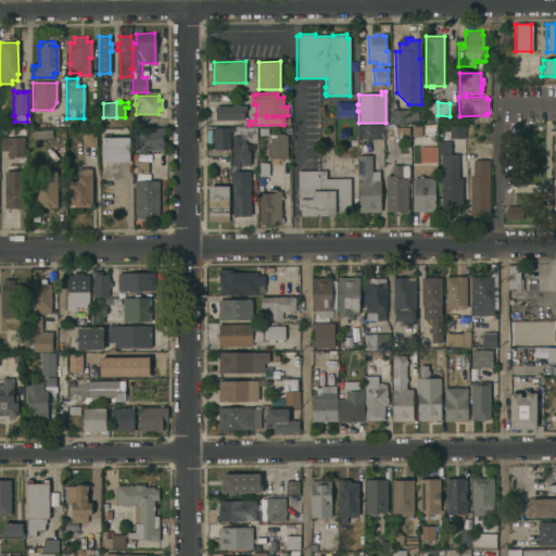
[(243,105),(243,108),(244,108),(244,111),(242,111),(243,119),(215,119),(215,106),(243,105)]
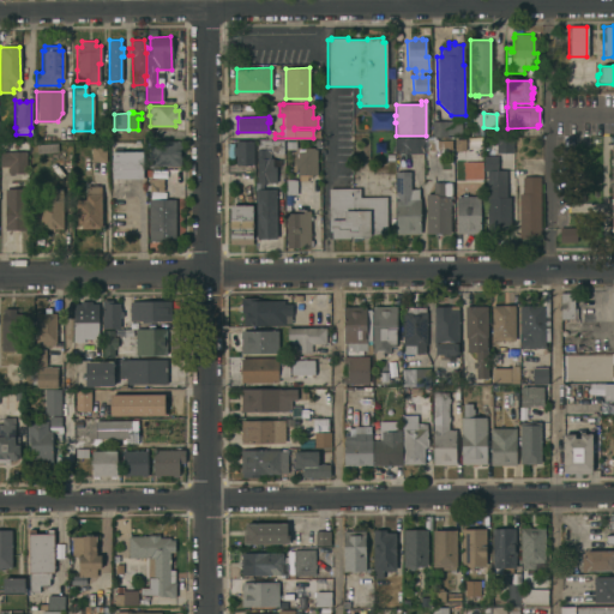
[(461,121),(461,134),(447,134),(447,137),(432,137),(432,121),(447,121),(461,121)]
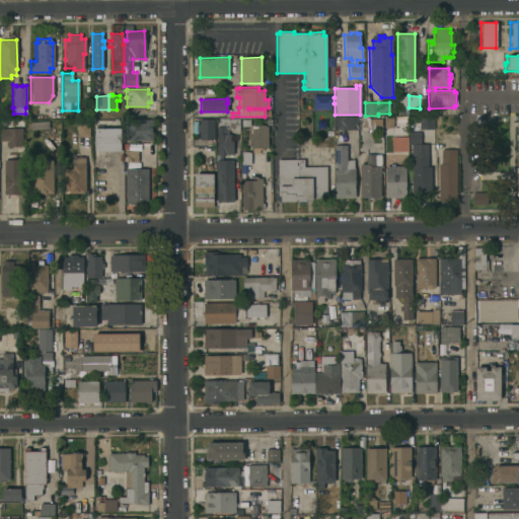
[(346,130),(346,117),(357,117),(358,129),(346,130)]
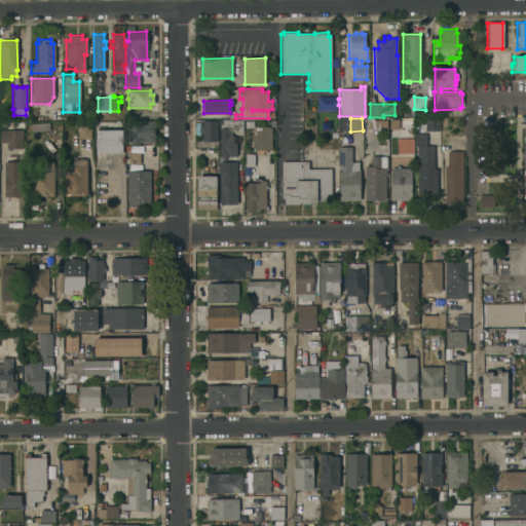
[(424,130),(424,118),(439,118),(439,130),(424,130)]
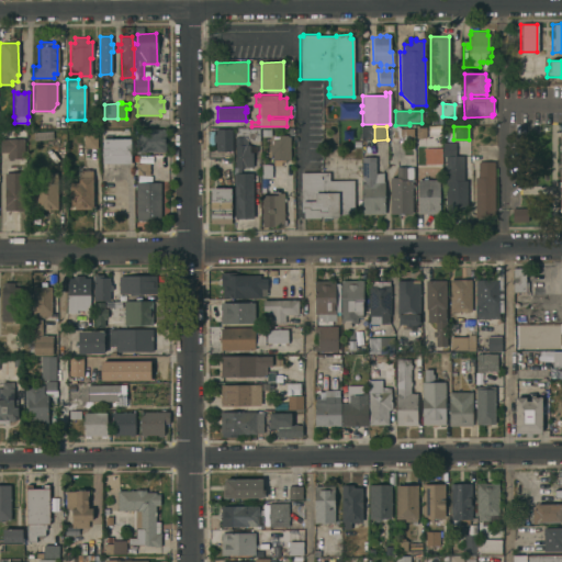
[(416,138),(416,127),(425,127),(425,138),(416,138)]
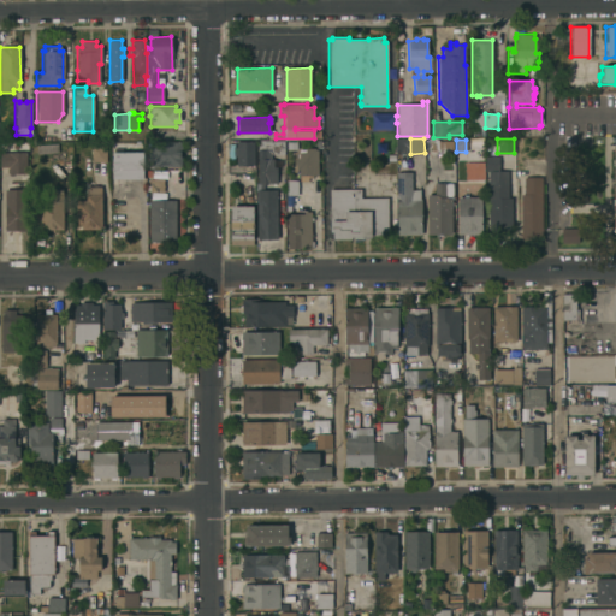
[(181,167),(153,166),(153,169),(149,169),(149,166),(148,166),(148,141),(181,142),(181,167)]
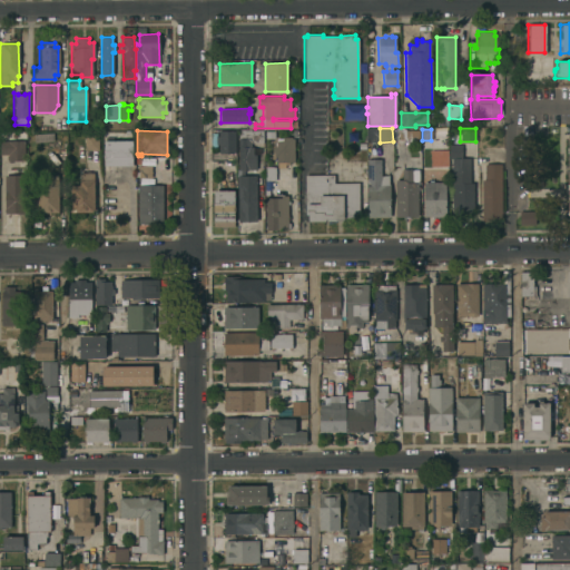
[(235,153),(218,153),(218,144),(216,144),(216,147),(212,147),(212,134),(216,134),(216,136),(218,136),(218,130),(235,130),(235,153)]
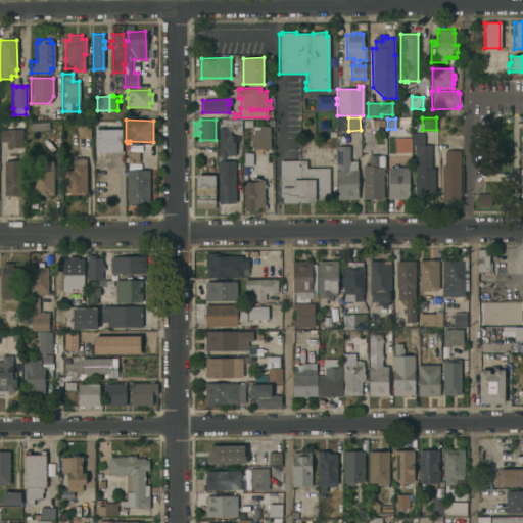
[(229,120),(240,120),(241,131),(230,131),(229,120)]
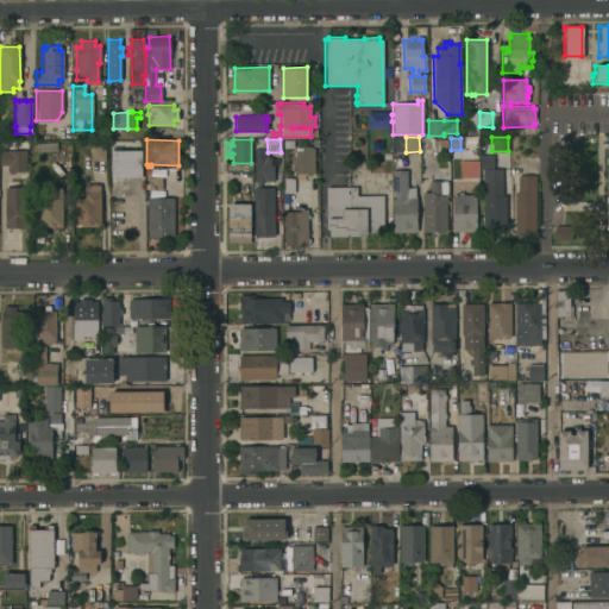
[(35,144),(35,152),(56,151),(56,143),(35,144)]
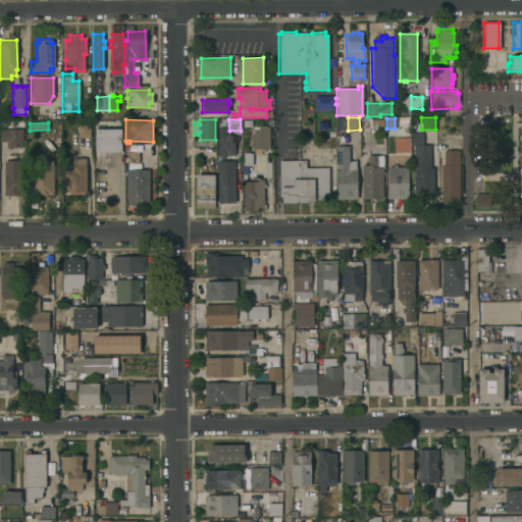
[(79,138),(79,124),(90,124),(90,138),(79,138)]
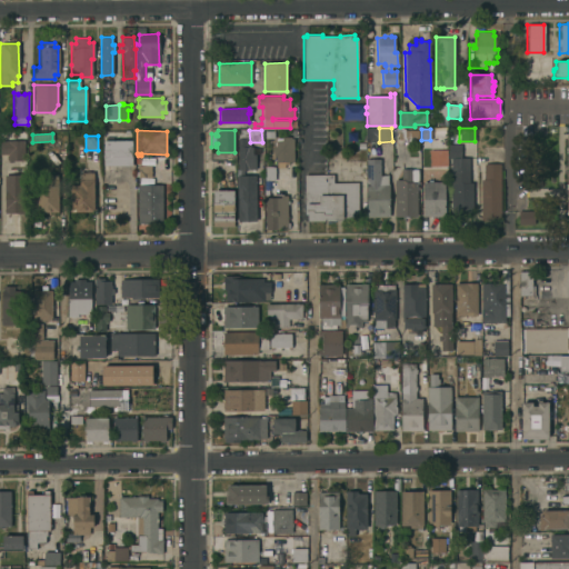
[(131,140),(131,166),(103,166),(103,140),(105,140),(105,136),(112,136),(112,140),(125,140),(131,140)]
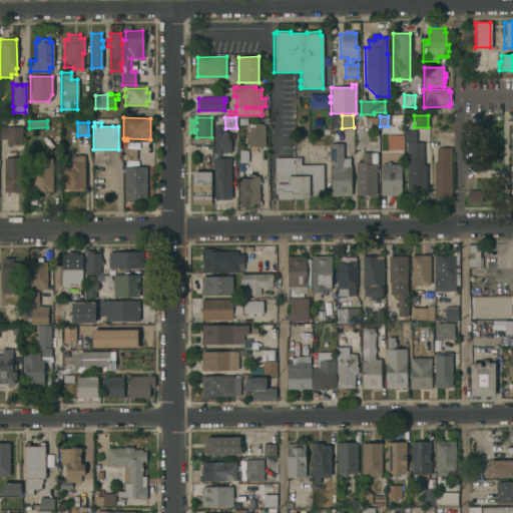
[(213,124),(220,124),(220,132),(227,132),(227,139),(229,139),(229,153),(214,153),(213,124)]
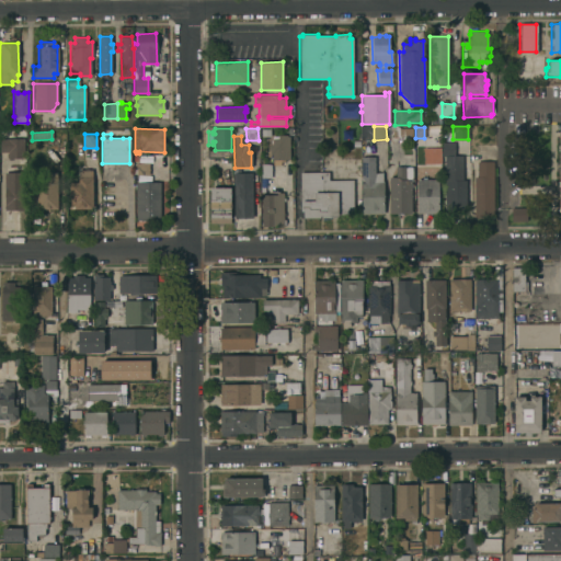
[(289,159),(272,160),(272,153),(270,153),(268,147),(271,147),(271,139),(282,139),(282,136),(288,136),(289,159)]
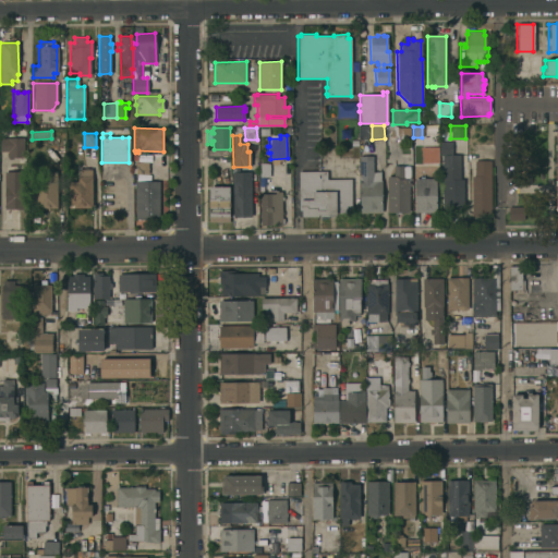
[(0,137),(23,137),(24,157),(12,157),(12,159),(7,159),(7,152),(0,152),(0,137)]
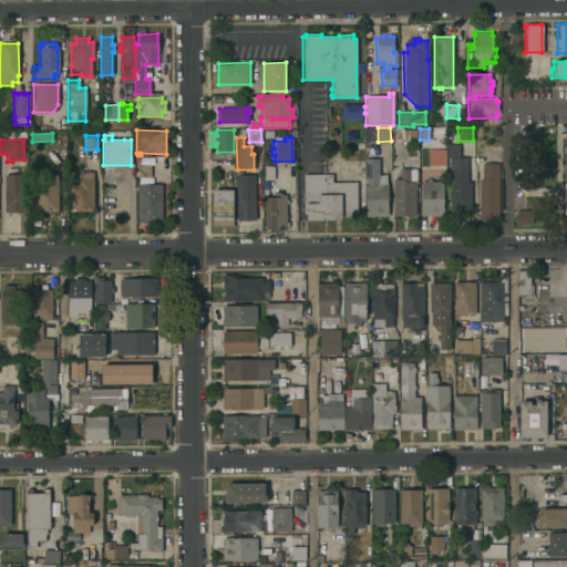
[(426,150),(426,166),(444,165),(444,150),(426,150)]
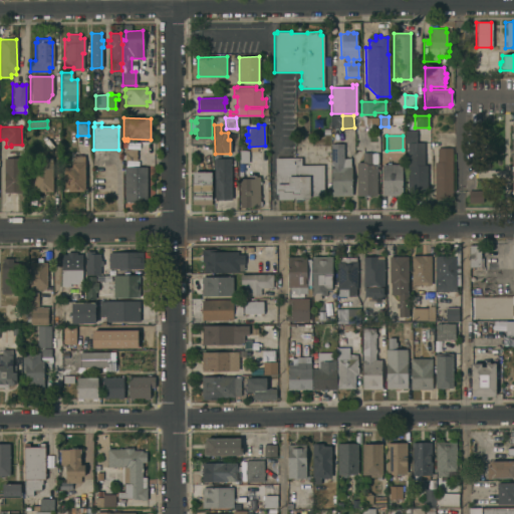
[(424,166),(427,166),(427,195),(407,195),(407,143),(424,143),(424,166)]
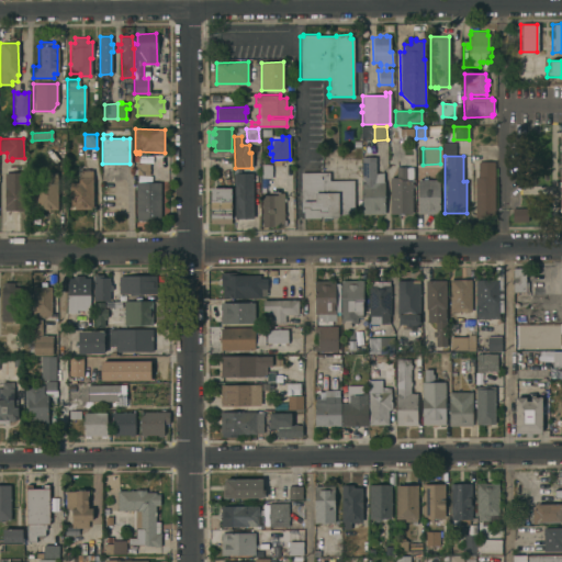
[(362,157),(374,157),(374,173),(382,173),(382,181),(383,181),(383,214),(362,214),(362,157)]
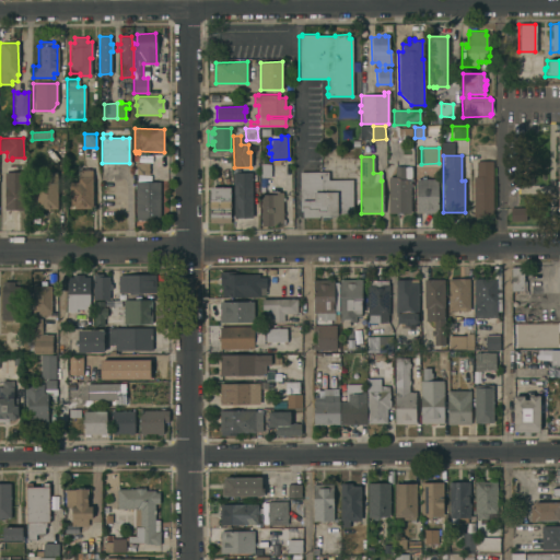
[(492,216),(491,216),(482,216),(482,217),(473,217),(473,177),(476,176),(476,161),(492,161),(492,216)]
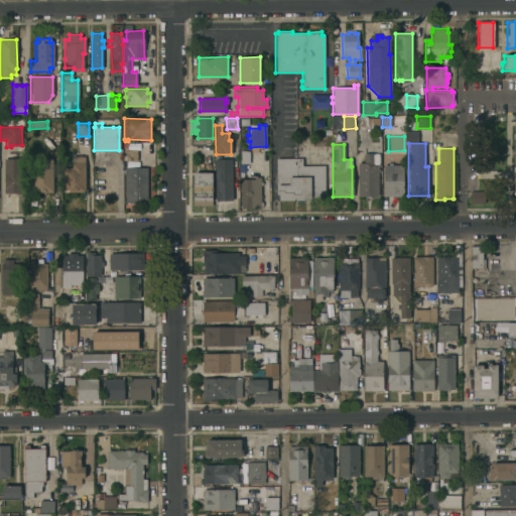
[(136,161),(125,161),(125,150),(136,150),(136,161)]
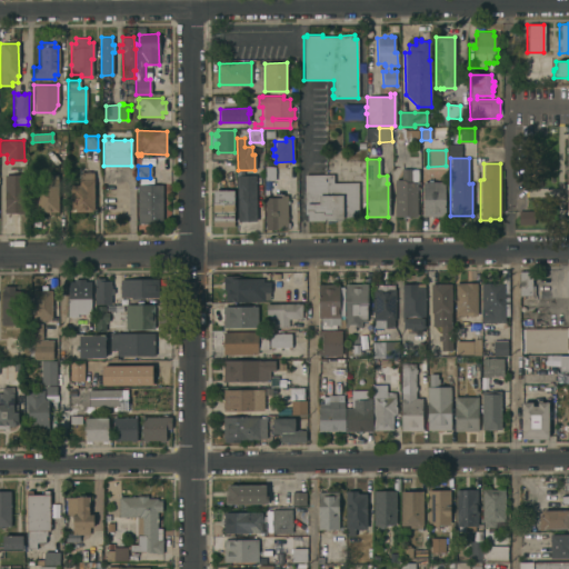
[(395,180),(401,180),(401,169),(418,169),(418,183),(416,183),(417,217),(395,217),(395,180)]
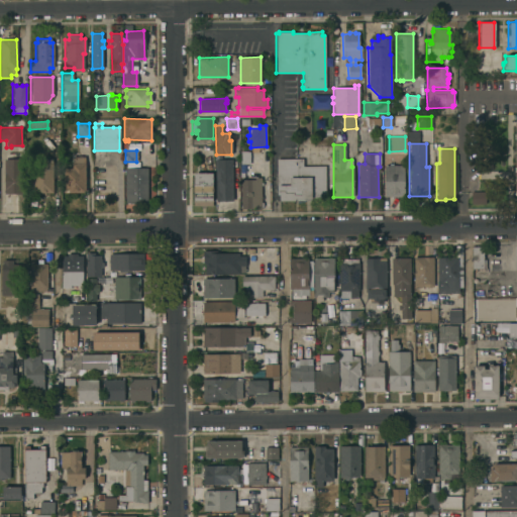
[(72,168),(72,163),(72,157),(84,157),(85,192),(64,193),(63,168),(65,168),(72,168)]
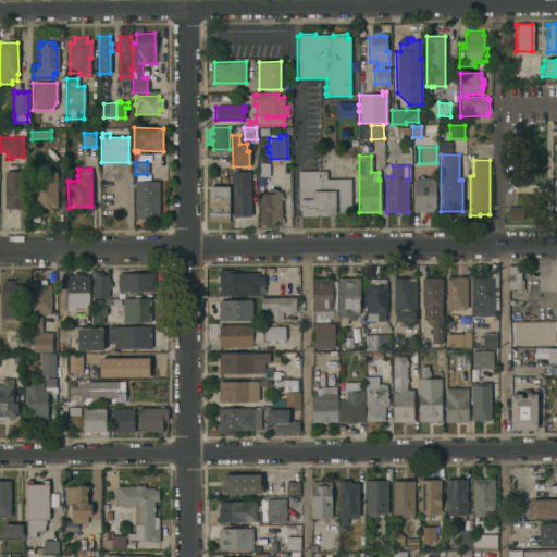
[(3,171),(23,171),(23,185),(24,185),(25,193),(23,193),(23,209),(3,209),(3,171)]
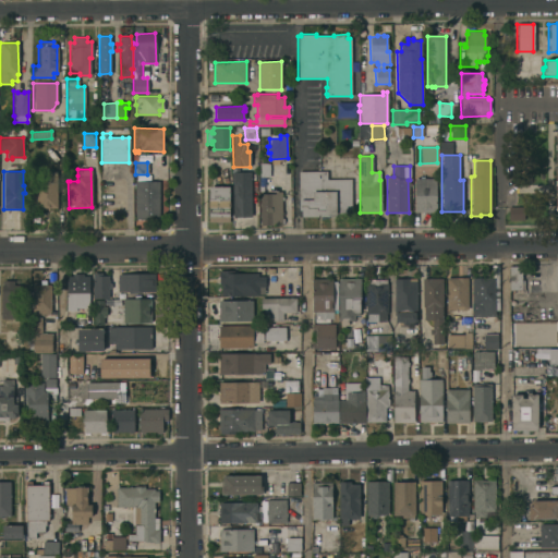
[(56,208),(33,208),(33,181),(37,181),(37,171),(55,171),(56,208)]
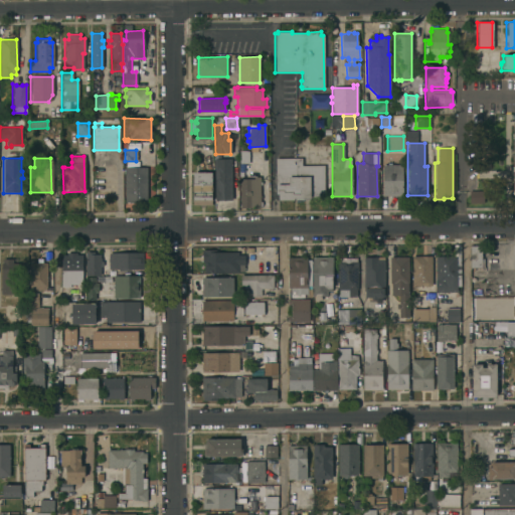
[(324,165),(324,197),(310,197),(310,198),(309,198),(309,199),(276,200),(275,158),(301,158),(301,165),(324,165)]
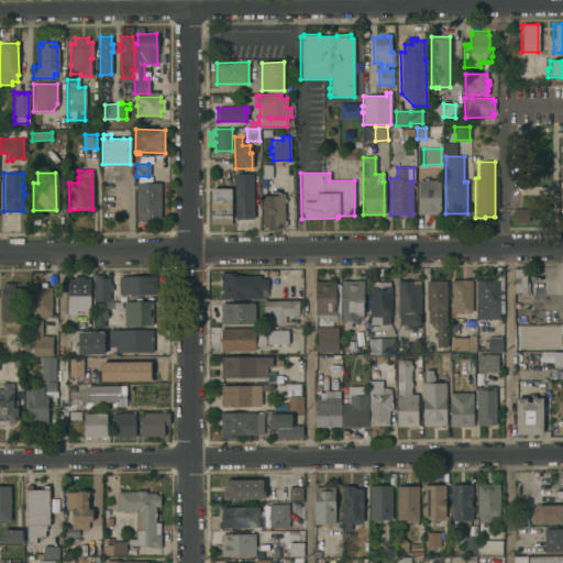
[(253,219),(234,219),(234,174),(252,174),(253,219)]
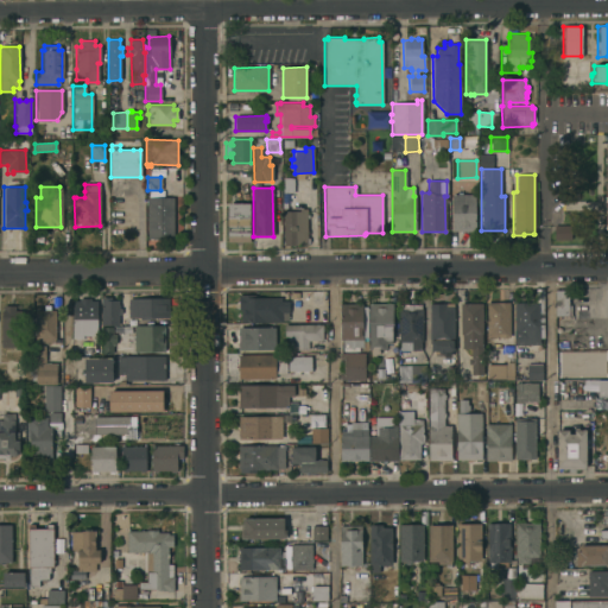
[(475,232),(451,232),(451,195),(475,194),(475,232)]
